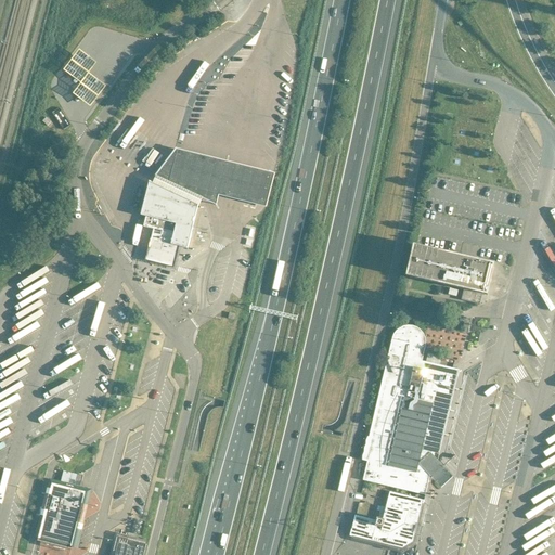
[(84,101),(92,108),(108,87),(100,80),(91,73),(99,63),(88,55),(81,50),(65,71),(73,76),(82,84),(74,94),(84,101)]
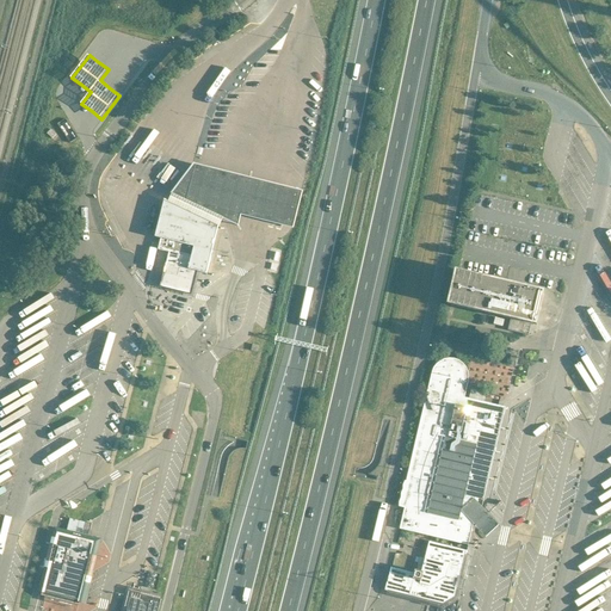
[(301,193),(195,167),(172,196),(178,199),(222,221),(239,228),(244,218),(292,230),(301,193)]
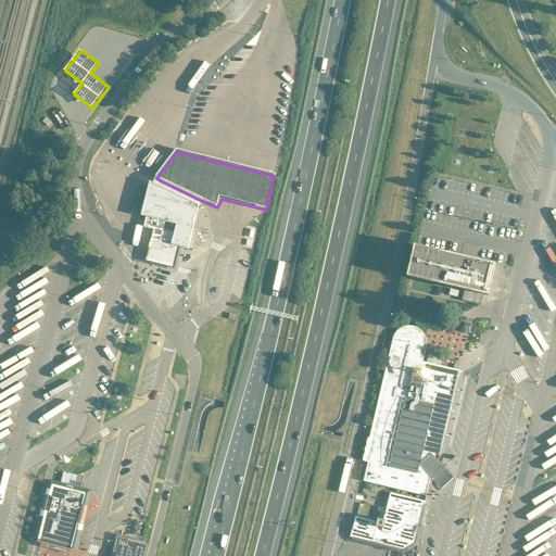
[(188,249),(199,205),(181,197),(180,198),(163,188),(162,188),(155,185),(149,188),(148,190),(141,216),(147,217),(143,227),(154,229),(151,240),(146,261),(175,268),(180,247),(188,249)]
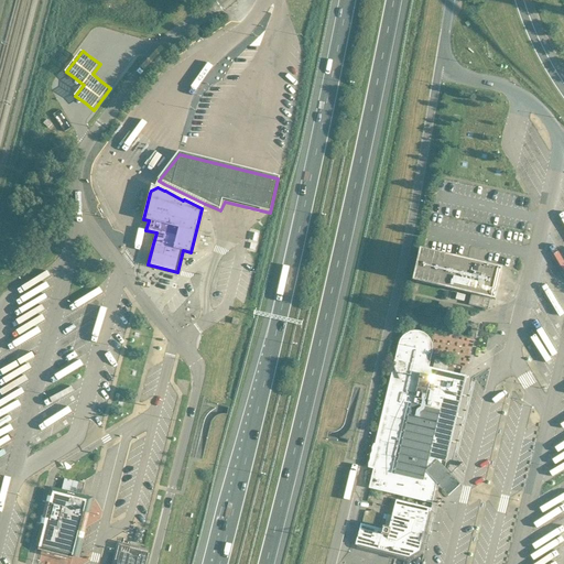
[(421,249),(413,281),(416,282),(420,282),(448,289),(472,294),(469,303),(468,305),(483,308),(488,310),(488,307),(490,299),(496,301),(501,277),(503,268),(486,263),(468,260),(421,249)]
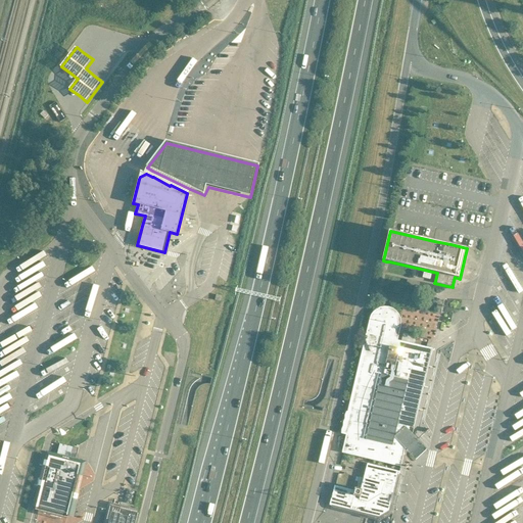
[(424,302),(422,302),(420,308),(431,311),(432,304),(429,304),(430,301),(425,300),(424,302)]
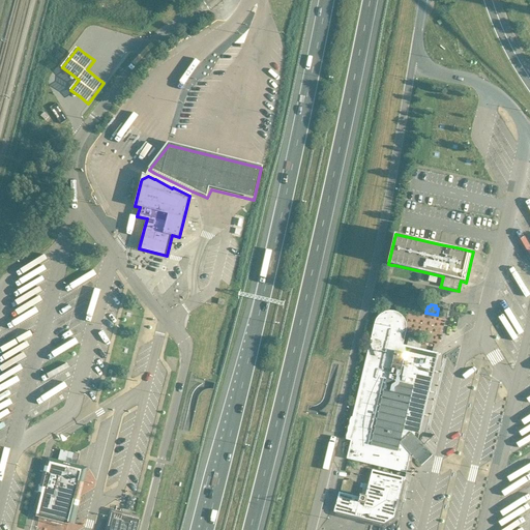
[(403,345),(406,331),(407,326),(407,322),(405,318),(402,315),(399,313),(394,311),(390,311),(386,312),(382,313),(379,316),(376,319),(375,323),(366,359),(352,417),(350,420),(350,424),(348,429),(348,432),(347,436),(347,439),(351,440),(351,443),(347,459),(367,464),(407,473),(407,472),(411,453),(414,454),(418,437),(439,353),(437,353),(411,347),(403,345)]
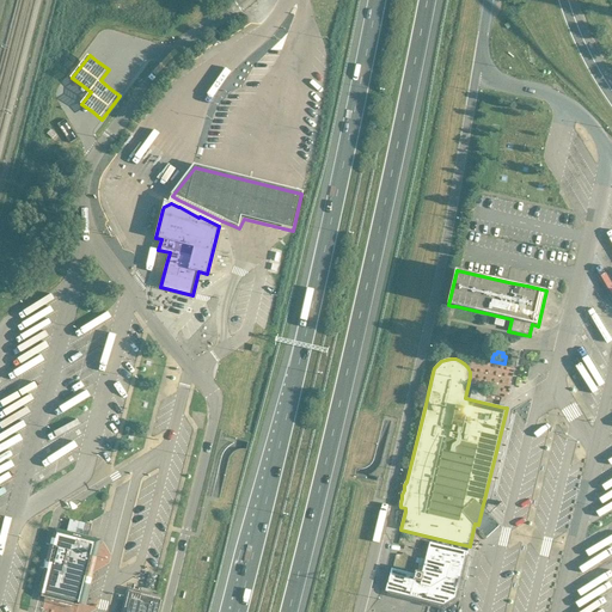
[(55,528),(38,597),(41,597),(47,598),(79,606),(84,607),(101,540),(89,537),(91,526),(92,521),(87,520),(86,524),(71,519),(68,527),(67,532),(57,530),(55,528)]
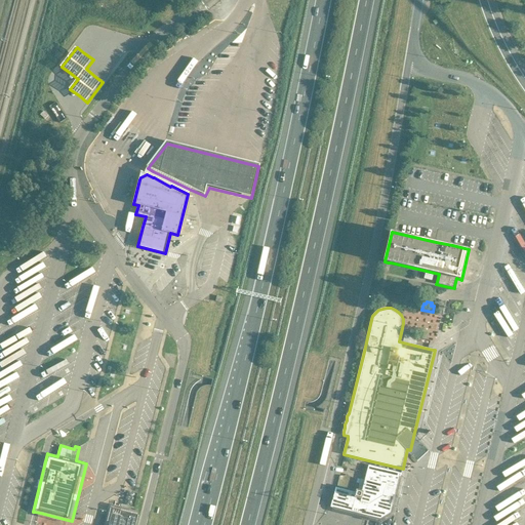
[(396,494),(401,474),(369,466),(362,491),(357,490),(357,492),(336,487),(331,508),(360,515),(359,518),(360,519),(368,521),(369,521),(370,517),(380,519),(391,513),(393,509),(396,510),(397,509),(400,497),(400,495),(396,494)]
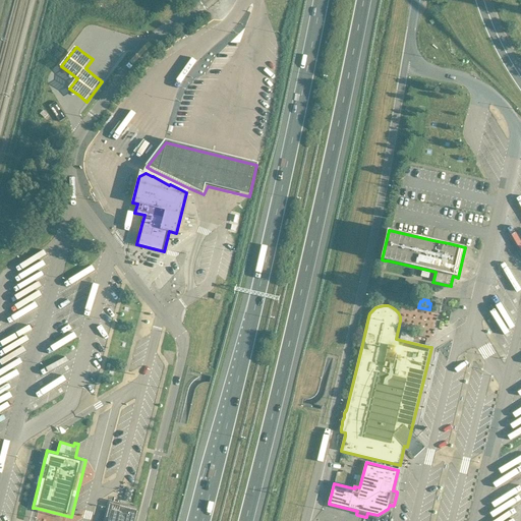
[(134,520),(137,511),(120,507),(121,503),(113,502),(108,520),(134,520)]
